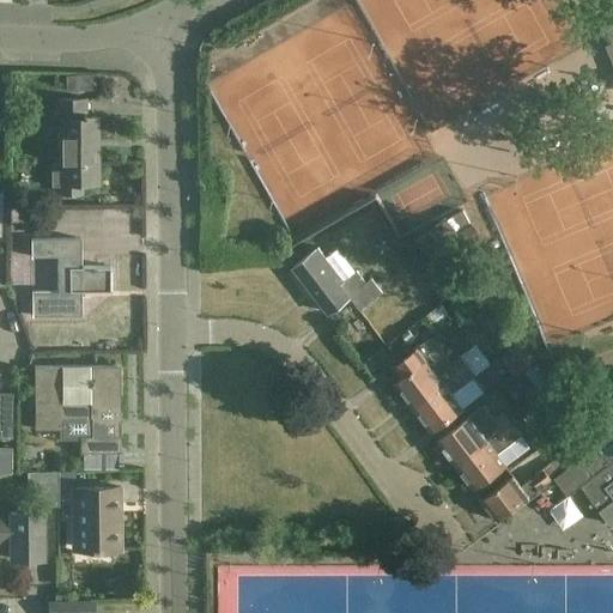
[(54,99),(54,119),(60,119),(61,163),(52,163),(52,194),(82,194),(82,184),(98,183),(97,162),(95,162),(95,138),(97,138),(97,117),(85,117),(85,98),(54,99)]
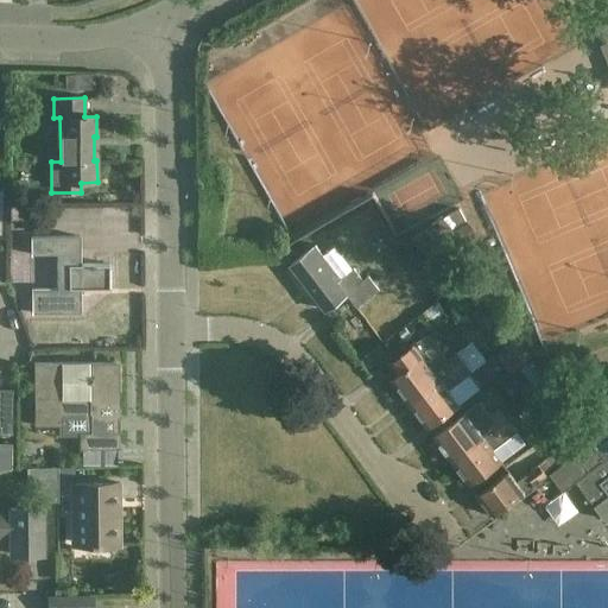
[(31,289),(31,314),(67,314),(80,312),(80,289),(108,289),(108,265),(80,265),(80,236),(31,238),(31,255),(56,254),(56,289),(31,289)]
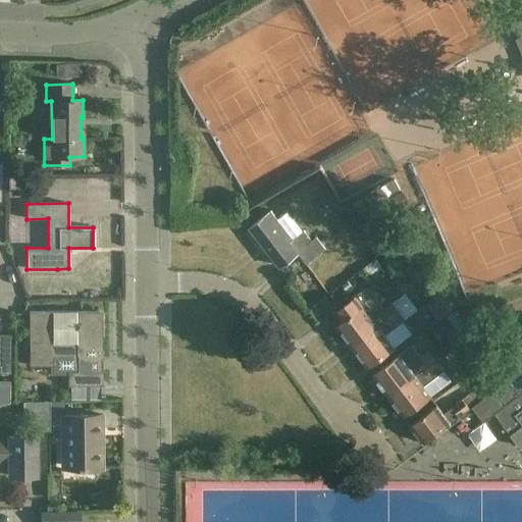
[(271,210),(271,211),(250,227),(280,266),(298,252),(306,263),(325,249),(323,246),(330,241),(324,231),(312,241),(304,230),(294,239),(271,210)]
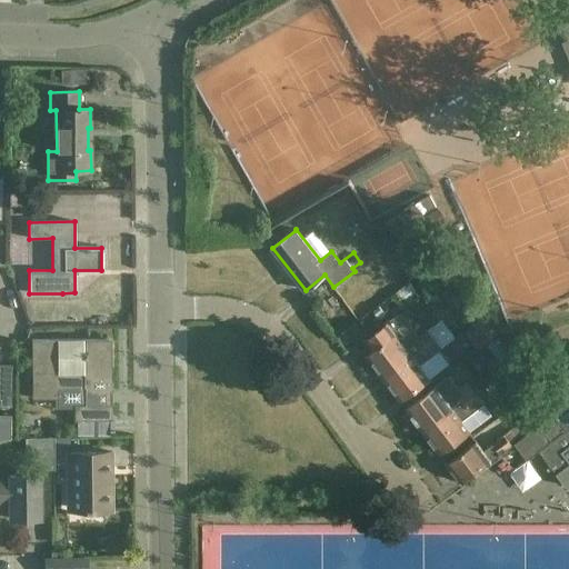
[(367,263),(387,289),(407,273),(387,248),(367,263)]
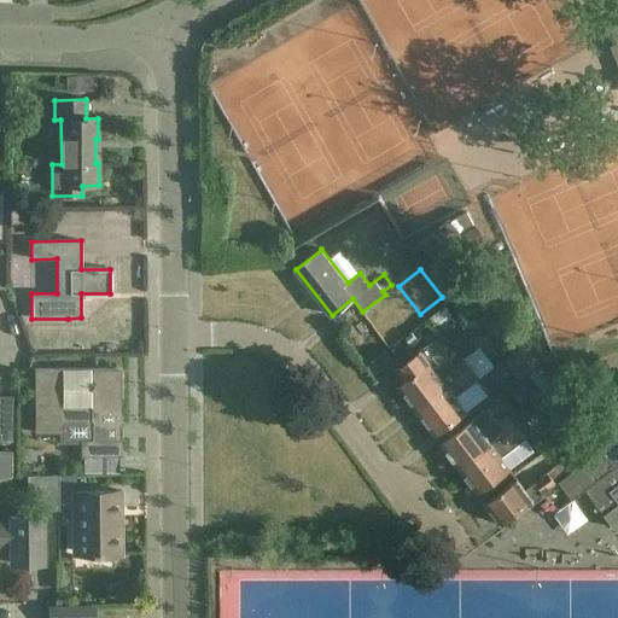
[(516,351),(530,371),(543,360),(530,342),(516,351)]
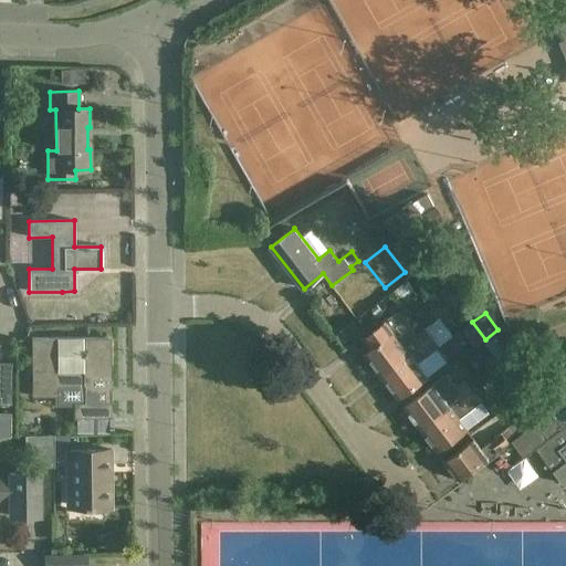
[(365,353),(383,376),(433,337),(426,327),(404,344),(394,331),(365,353)]
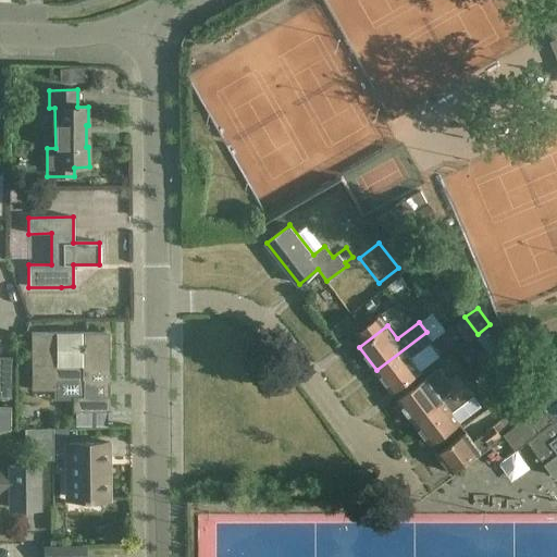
[(478,334),(497,358),(509,349),(490,324),(478,334)]
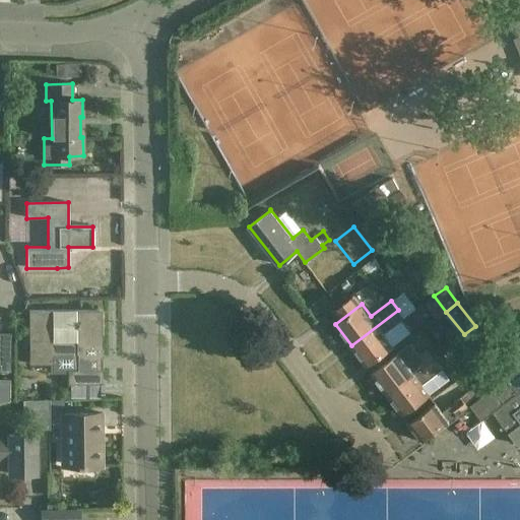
[(29,312),(29,347),(30,363),(29,363),(29,364),(52,364),(52,371),(67,371),(89,370),(89,358),(100,358),(99,310),(28,311),(28,312),(29,312)]
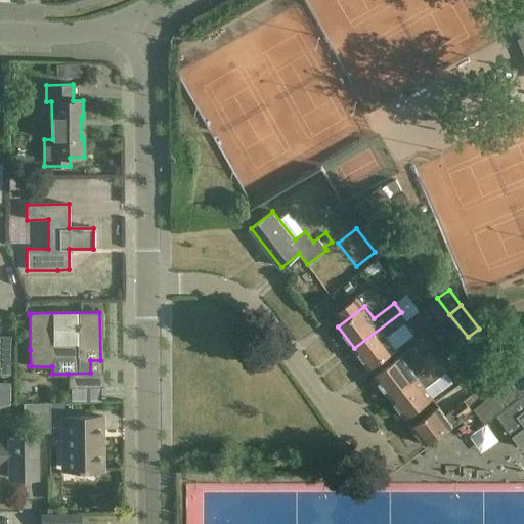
[(354,348),(369,368),(397,348),(396,348),(413,335),(405,323),(407,321),(401,312),(354,348)]
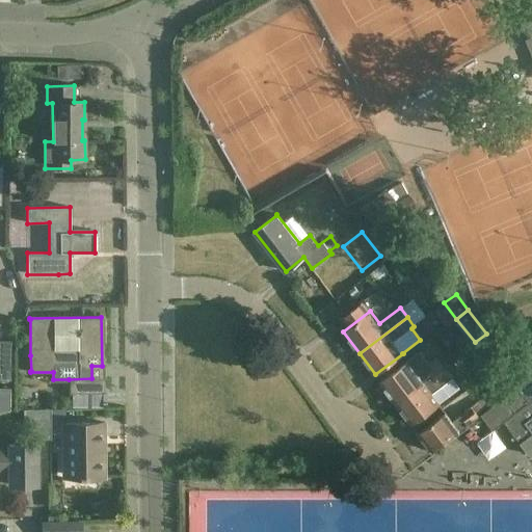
[(0,379),(9,379),(10,363),(10,342),(0,341),(0,379)]
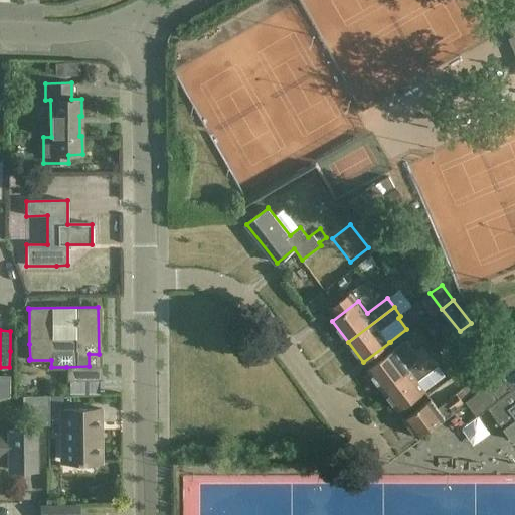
[(431,355),(423,346),(403,360),(395,349),(384,357),(368,369),(383,389),(431,355)]
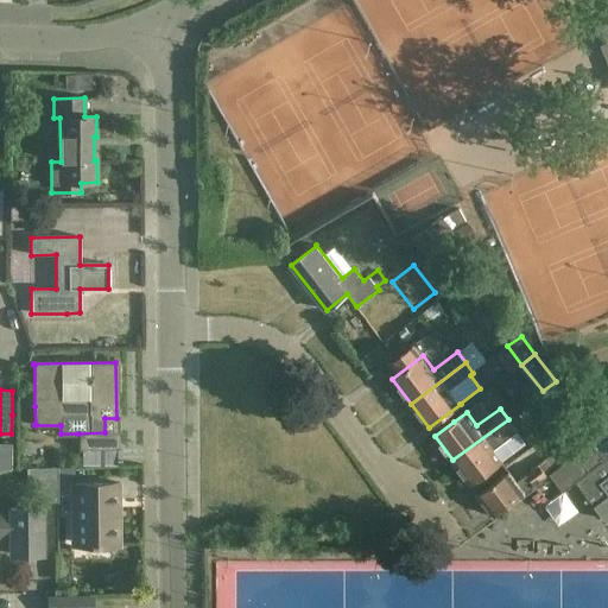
[(600,441),(599,441),(594,444),(599,451),(583,462),(576,454),(561,466),(550,474),(564,492),(576,482),(605,520),(607,520),(607,409),(587,424),(600,441)]
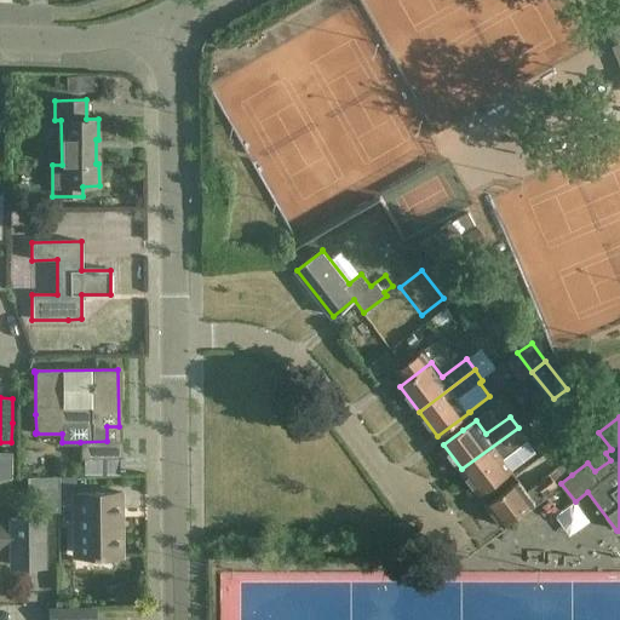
[(537,452),(518,428),(461,469),(481,494),(500,480),(512,470),(537,452)]
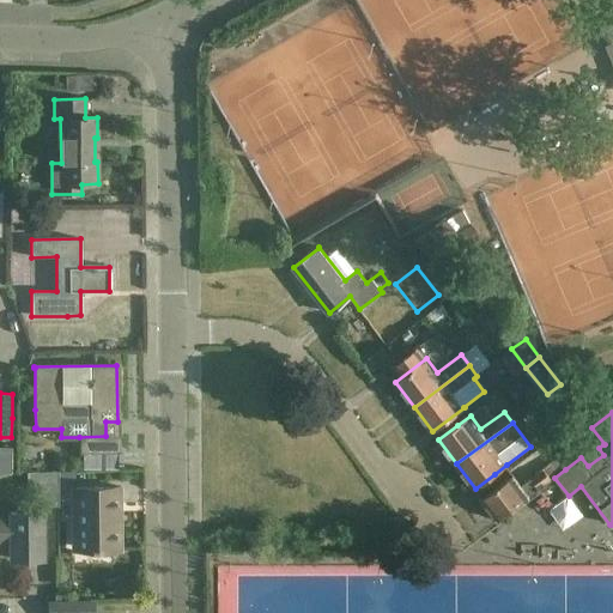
[(79,437),(79,453),(120,451),(120,450),(120,436),(117,436),(105,436),(79,437)]
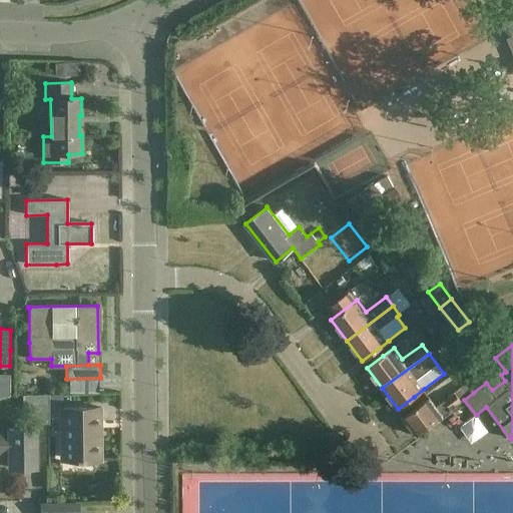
[(473,393),(466,384),(436,407),(430,397),(420,405),(404,417),(417,435),(463,402),(462,401),(464,400),(473,393)]
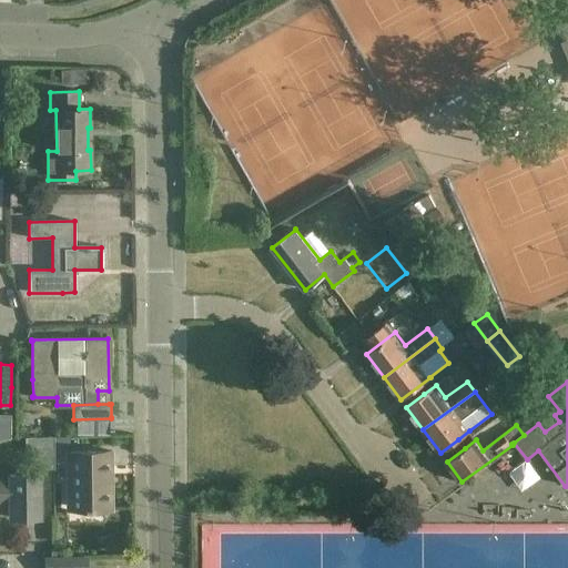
[(53,453),(53,437),(24,436),(24,453),(31,453),(31,469),(53,469),(53,453)]
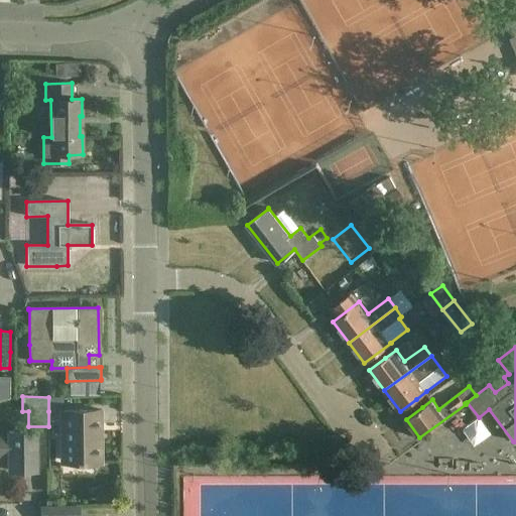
[(62,410),(59,410),(59,411),(62,411),(63,441),(60,441),(60,460),(77,460),(77,463),(82,463),(82,462),(102,462),(102,461),(96,461),(96,434),(98,434),(98,433),(95,433),(94,425),(102,425),(101,410),(62,410)]
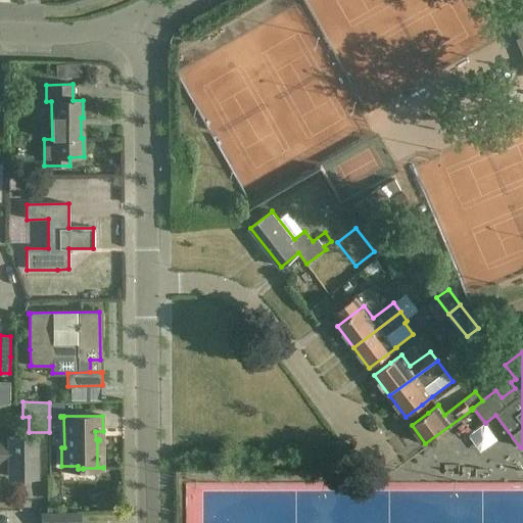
[(0,442),(0,460),(9,460),(9,477),(36,476),(36,456),(36,437),(8,437),(8,443),(0,442)]
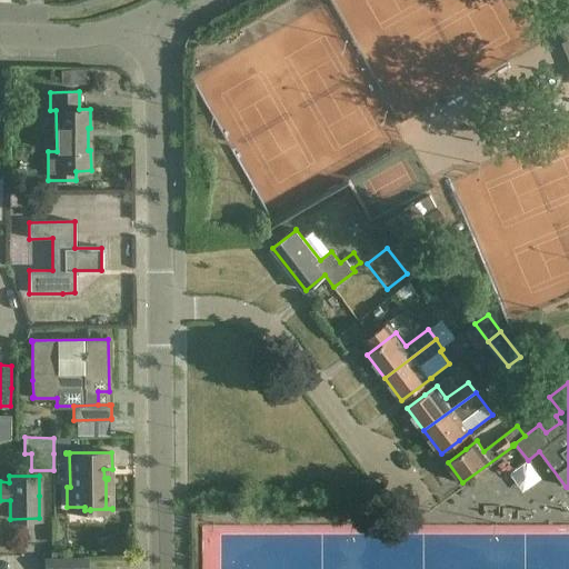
[(87,568),(87,558),(45,559),(45,568),(87,568)]
